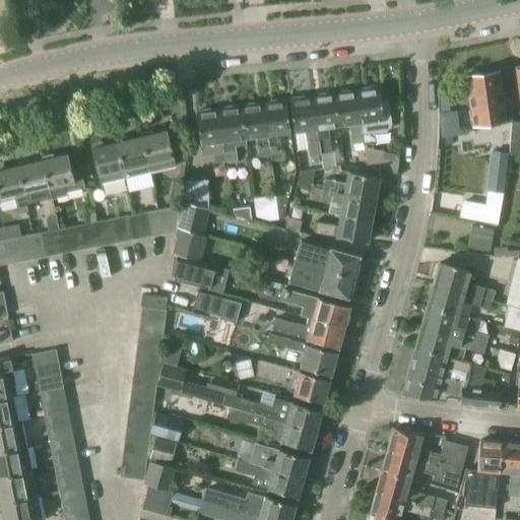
[(467,94),(464,102),(469,108),(469,110),(470,110),(472,127),(511,122),(511,121),(512,100),(503,101),(502,99),(500,85),(496,85),(494,71),(468,75),(471,89),(466,90),(467,94)]
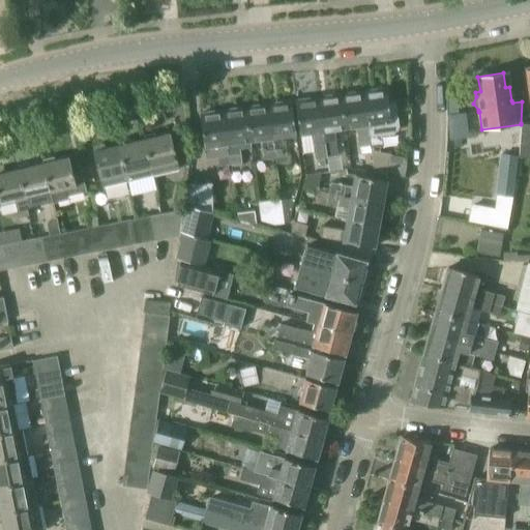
[(382,144),(382,143),(381,133),(392,131),(398,124),(394,101),(388,102),(386,87),(361,90),(370,146),(382,144)]
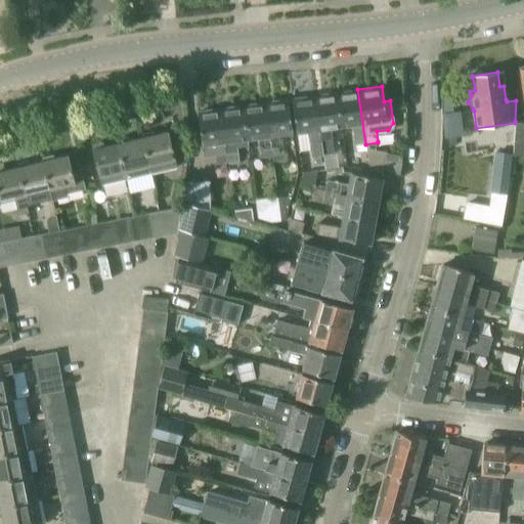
[(357,89),(337,92),(342,126),(352,125),(355,143),(356,145),(365,144),(357,89)]
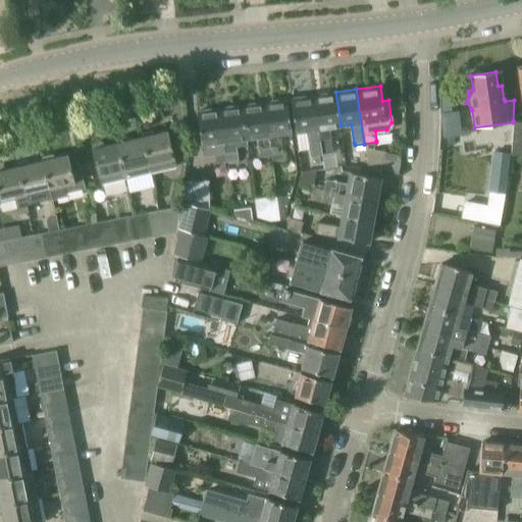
[(335,92),(312,94),(319,139),(330,137),(328,126),(341,125),(335,92)]
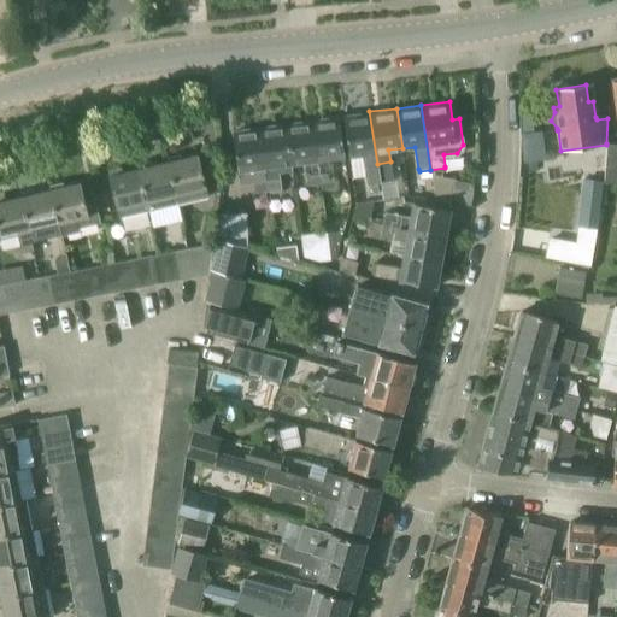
[(364,165),(377,164),(369,111),(344,115),(344,116),(350,154),(362,154),(363,154),(364,165)]
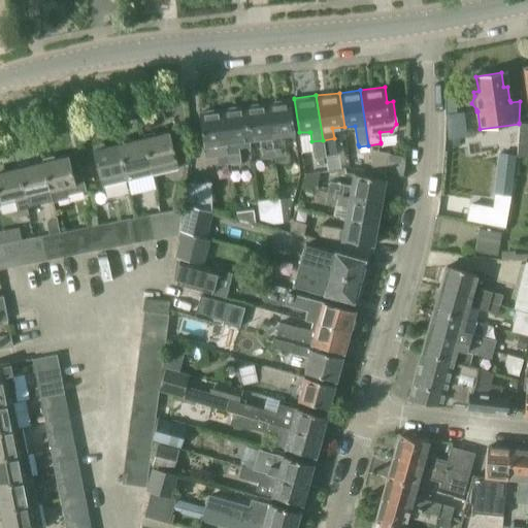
[(289,100),(266,103),(273,156),(274,158),(275,165),(287,163),(286,155),(283,135),(294,133),(289,100)]
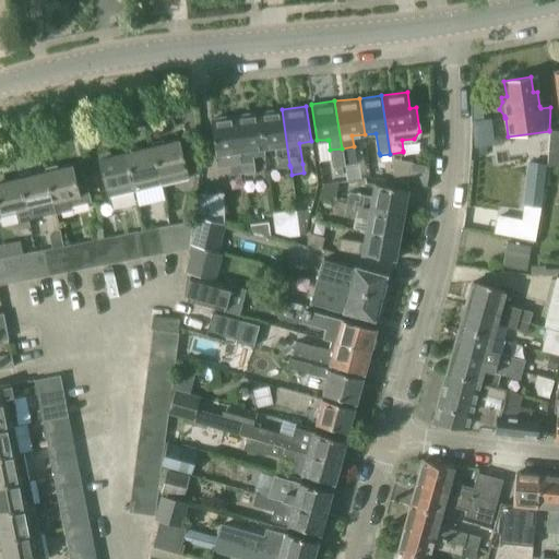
[(282,109),(259,113),(263,147),(275,145),(278,168),(290,167),(289,165),(282,109)]
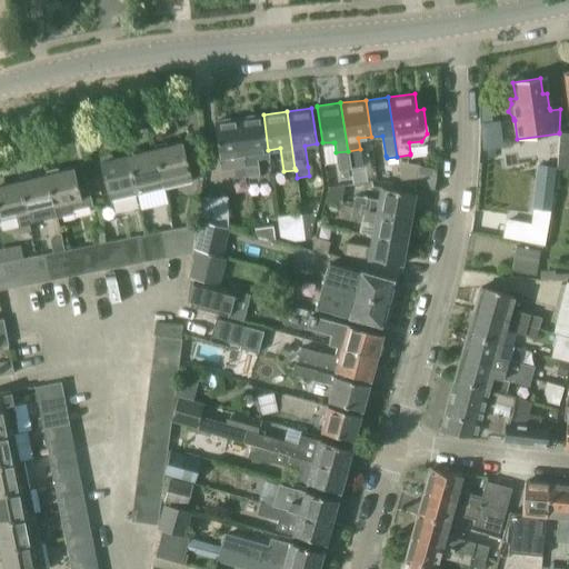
[(263,115),(239,118),(247,175),(247,177),(259,175),(259,172),(258,160),(269,158),(268,150),(263,115)]
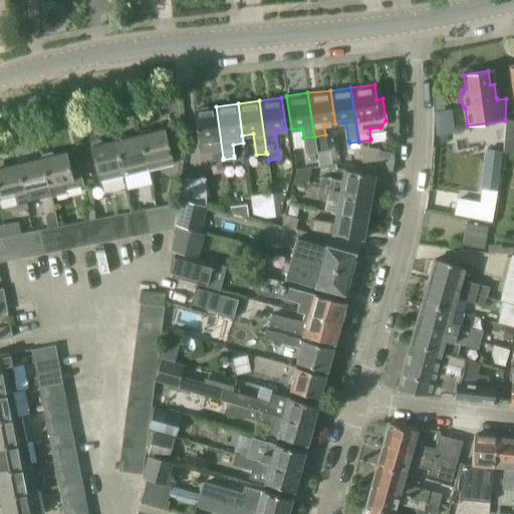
[(216,106),(193,109),(200,154),(201,154),(211,153),(212,161),(223,160),(223,158),(216,106)]
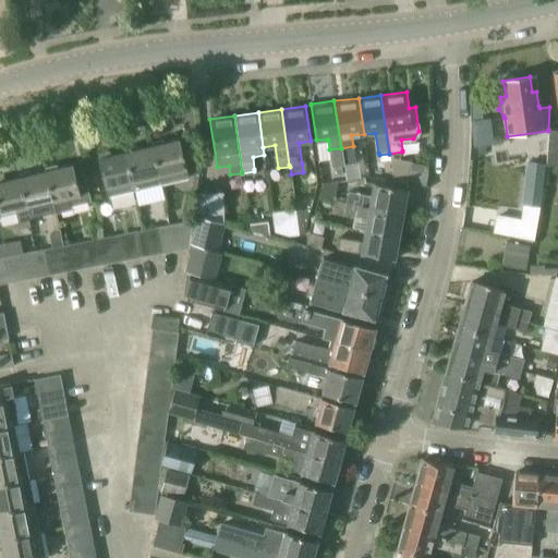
[(547,155),(547,160),(546,166),(557,166),(557,130),(548,130),(548,131),(547,155)]
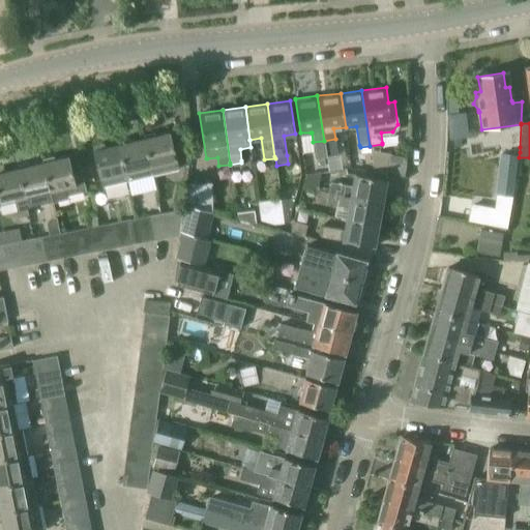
[(170,130),(144,137),(150,166),(152,176),(179,170),(176,158),(170,130)]
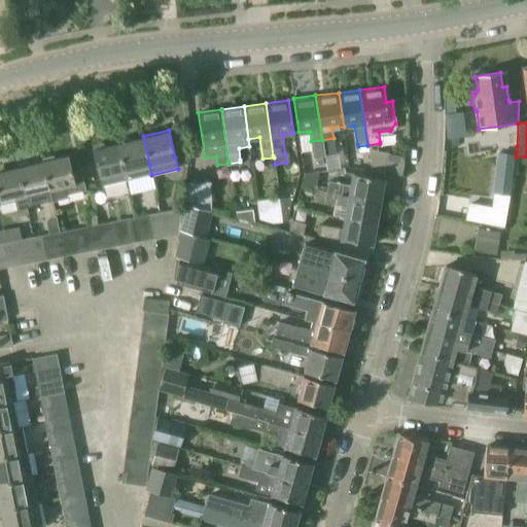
[(143,136),(118,142),(125,171),(127,180),(151,175),(149,165),(143,136)]
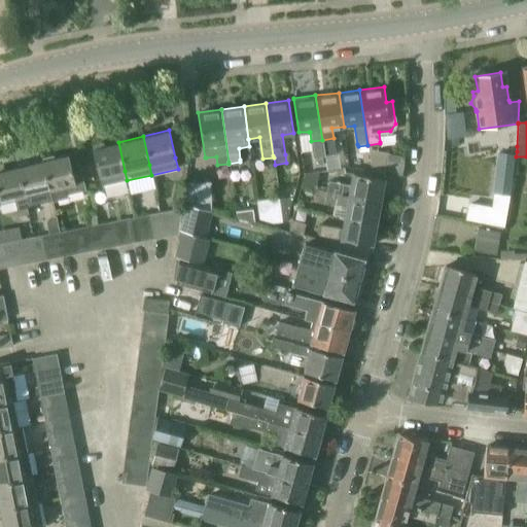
[(324,156),(336,154),(334,138),(322,140),(323,148),(324,156)]
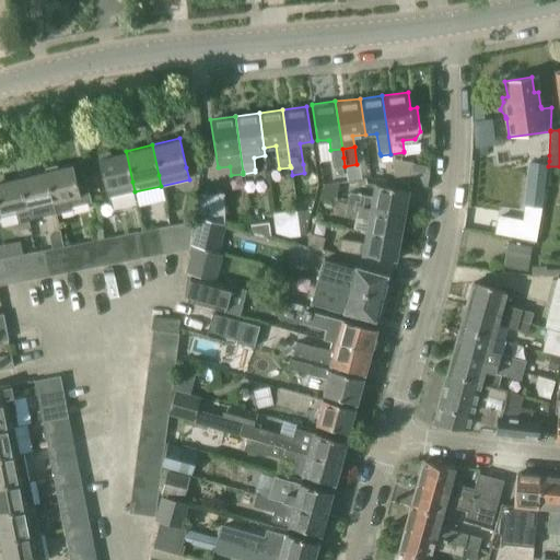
[(345,166),(343,158),(342,149),(330,150),(330,152),(333,167),(334,167),(336,167),(345,166)]
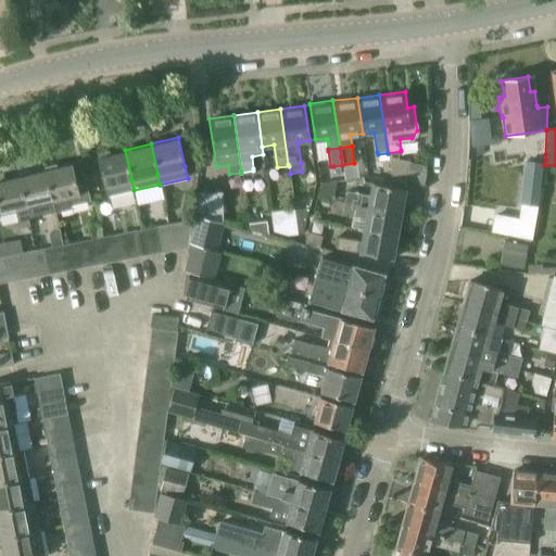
[(125,150),(99,156),(105,187),(109,197),(134,190),(131,180),(125,150)]
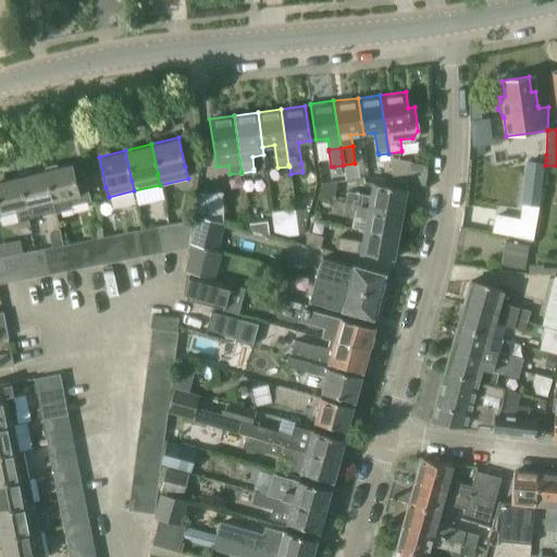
[(390,160),(393,180),(407,183),(409,169),(410,162),(391,159),(390,159),(390,160)]
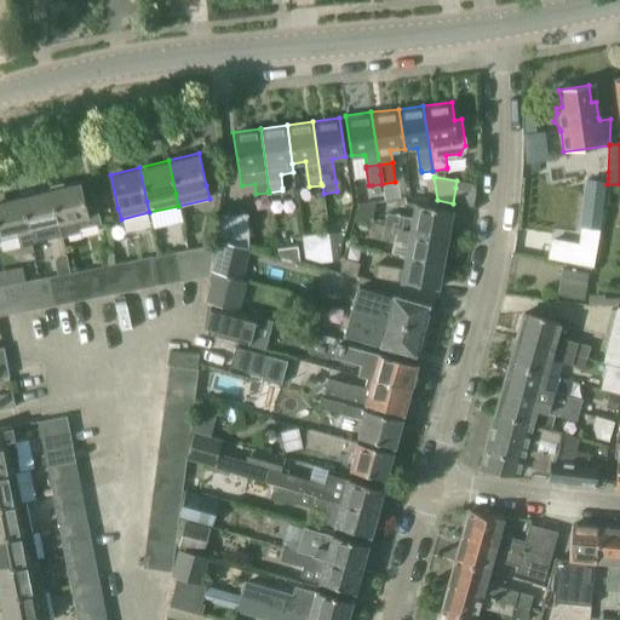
[(81,182),(51,189),(62,236),(68,235),(79,229),(101,224),(97,206),(87,207),(81,182)]
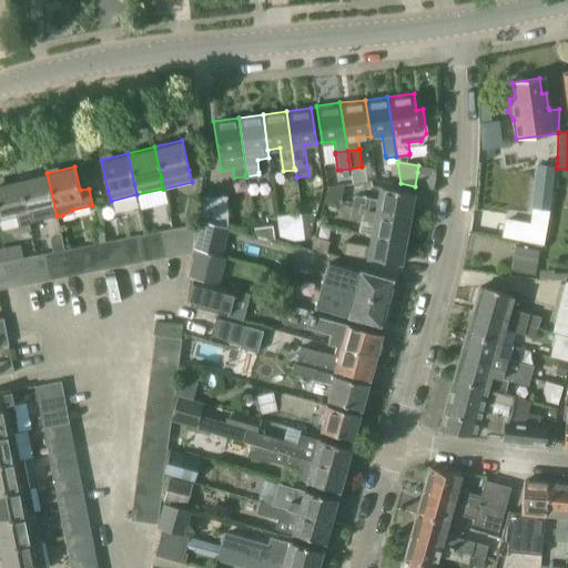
[(57,217),(58,217),(47,173),(18,180),(28,223),(29,223),(57,216),(57,217)]
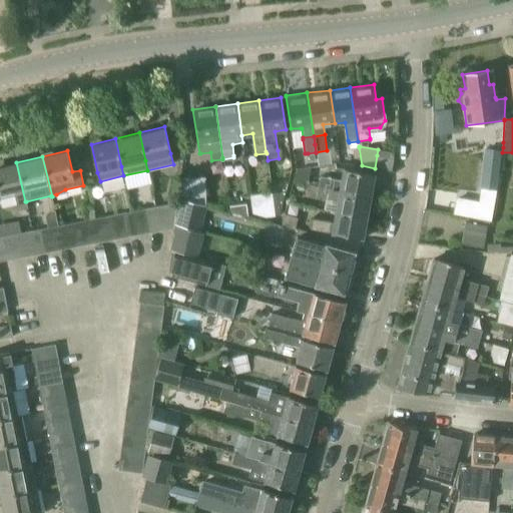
[(0,165),(0,194),(14,192),(17,210),(27,208),(26,201),(25,201),(16,162),(0,165)]
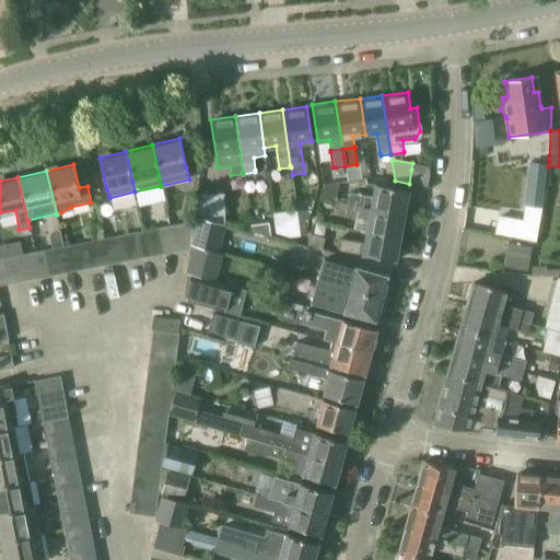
[(319,198),(336,200),(338,183),(323,185),(319,198)]
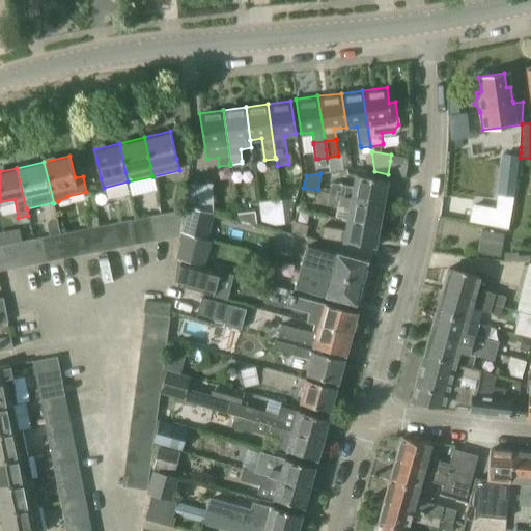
[(332,182),(330,192),(383,201),(388,179),(357,173),(355,186),(332,182)]
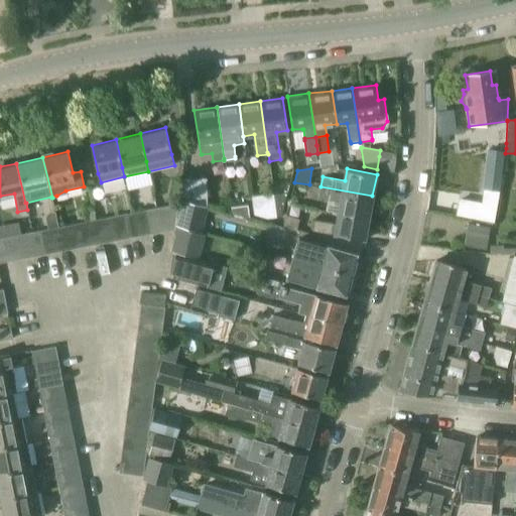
[(181,178),(178,200),(207,206),(207,177),(181,178)]
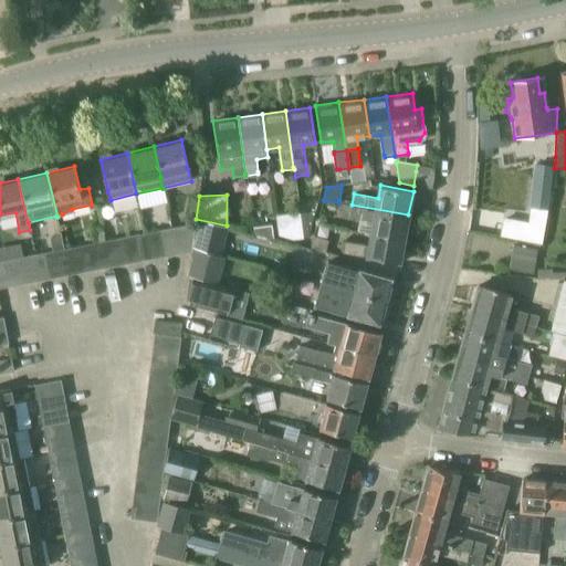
[(404,238),(408,215),(352,205),(349,216),(374,220),(370,232),(404,238)]
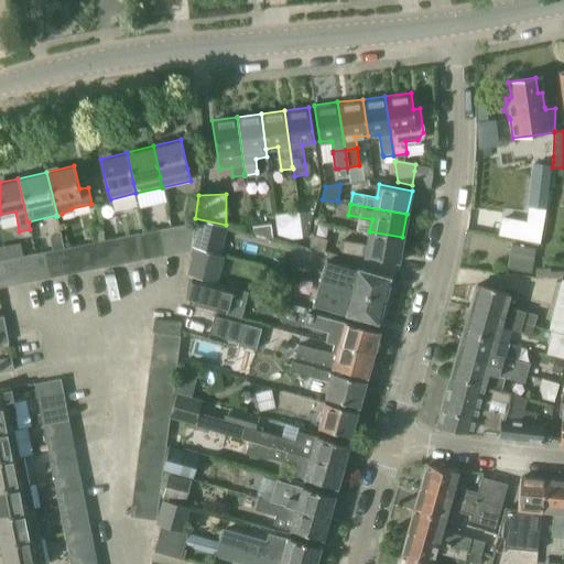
[(299,213),(302,237),(306,237),(313,212),(299,213)]
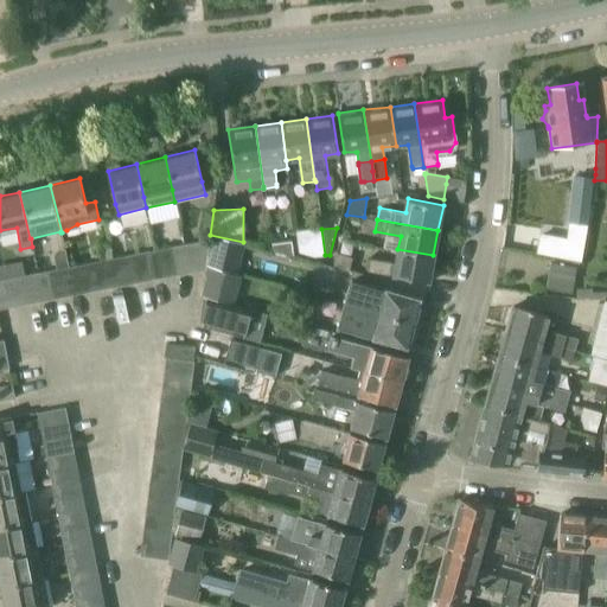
[(210,238),(205,264),(235,274),(243,242),(210,235),(210,238)]
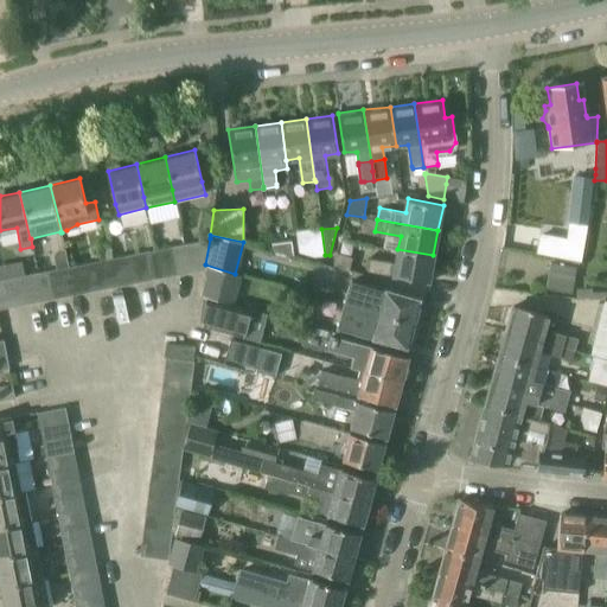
[(210,238),(186,243),(192,272),(205,269),(206,262),(210,238)]
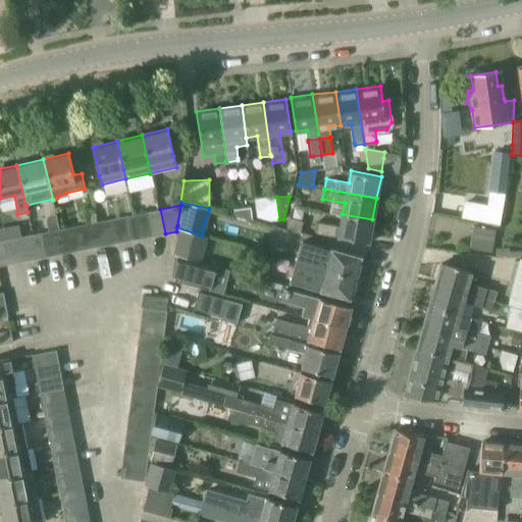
[(233,216),(252,220),(250,208),(233,210),(233,216)]
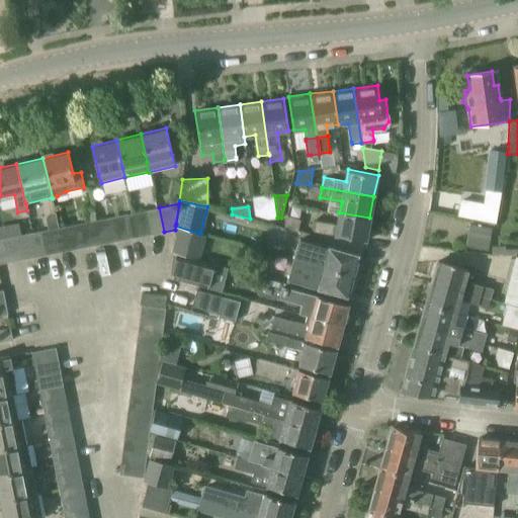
[(164,232),(159,207),(147,209),(152,234),(164,232)]
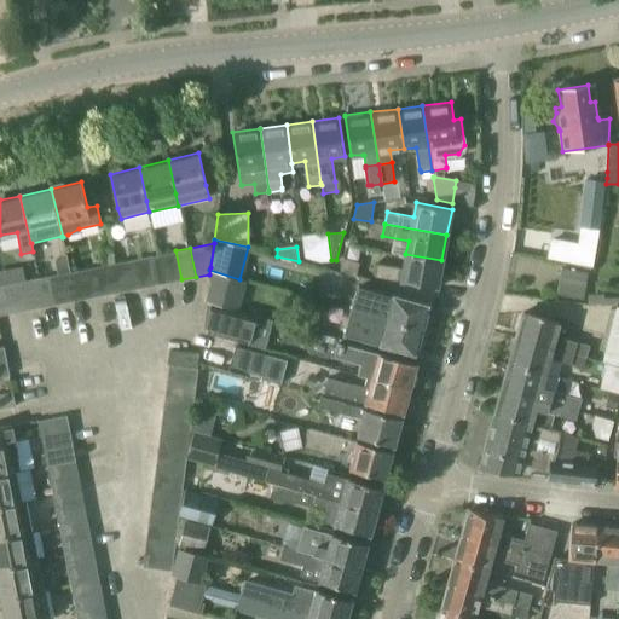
[(172,252),(161,254),(166,283),(181,279),(175,250),(172,252)]
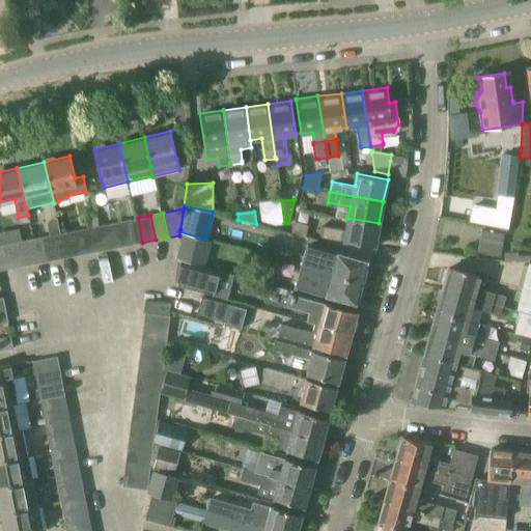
[(138,218),(135,218),(127,220),(132,245),(142,243),(138,218)]
